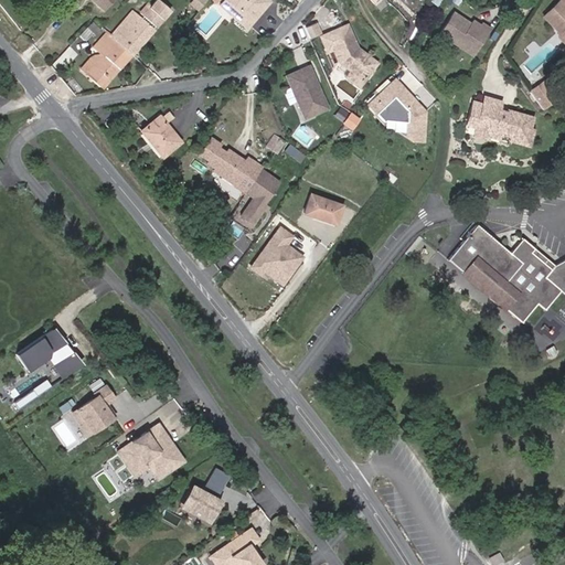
[(92,0),(104,11),(113,0),(92,0)]
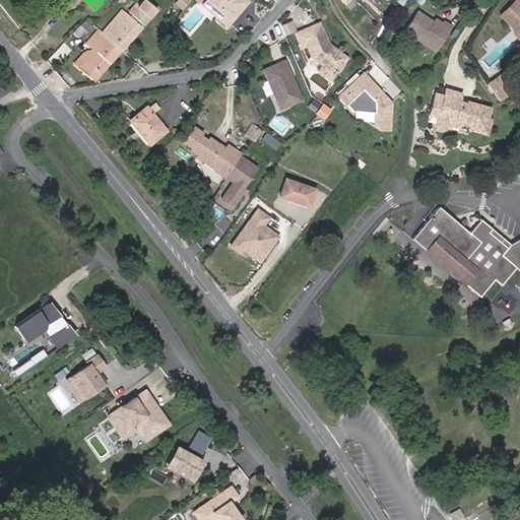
[(129,12),(144,24),(157,10),(146,0),(143,0),(138,7),(136,5),(129,12)]
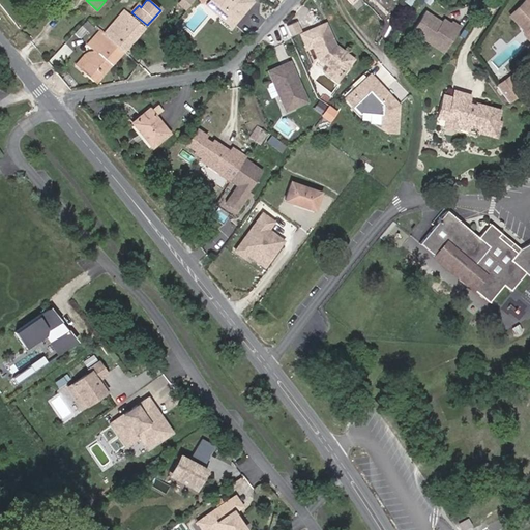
[(226,11),(212,0),(209,0),(206,5),(221,18),(226,11)]
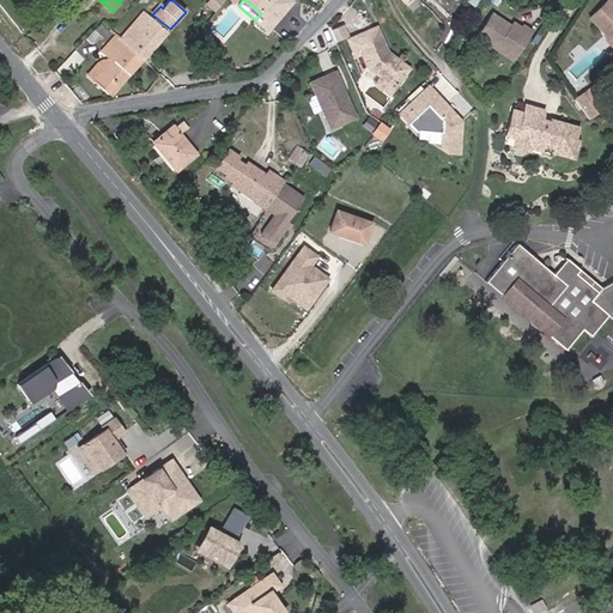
[(267,31),(293,1),(291,0),(246,0),(261,13),(255,20),(267,31)]
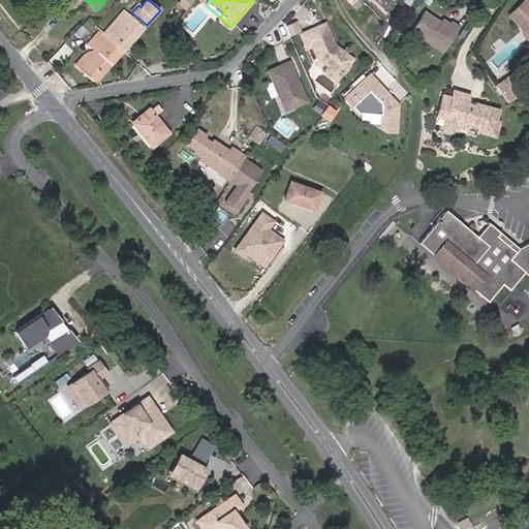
[(363,2),(361,0),(342,0),(354,10),(356,8),(363,3),(363,2)]
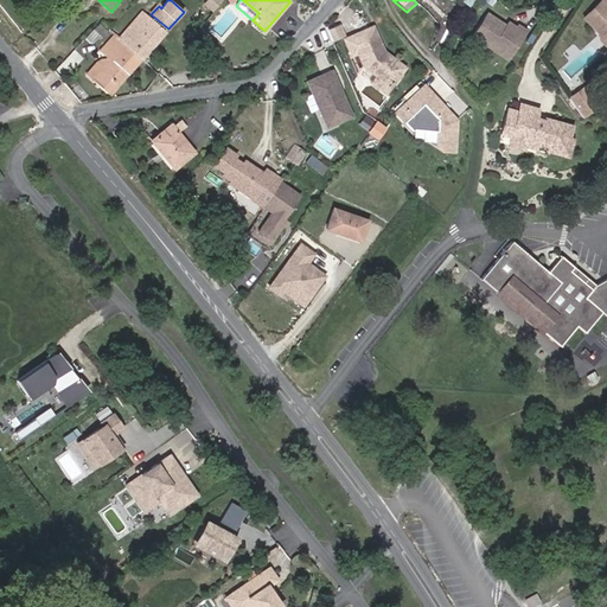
[(606,0),(601,0),(583,18),(599,33),(599,39),(606,46),(606,45),(606,0)]
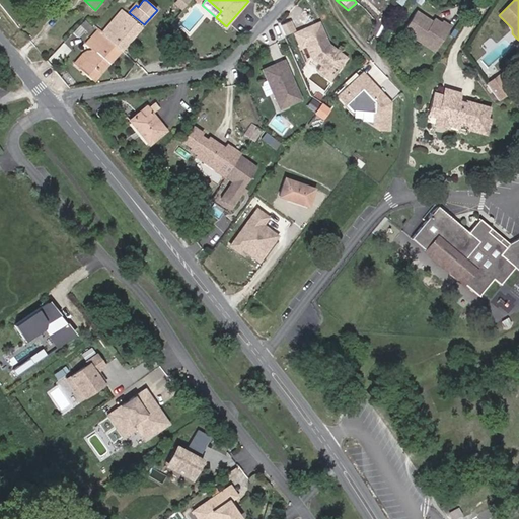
[(180,9),(181,7),(174,1),(172,2),(180,9)]
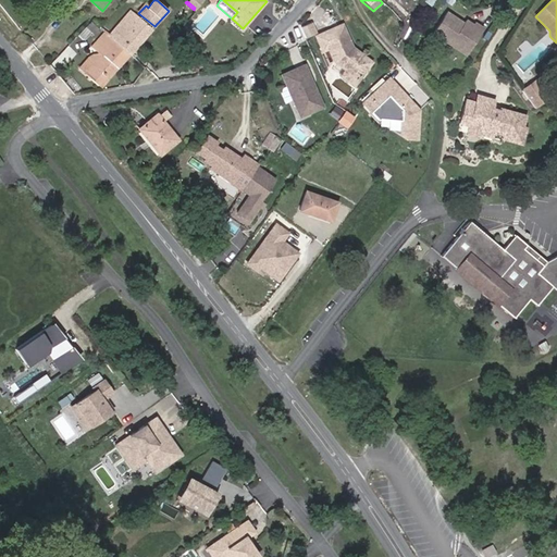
[(381,15),(387,10),(382,3),(375,9),(381,15)]
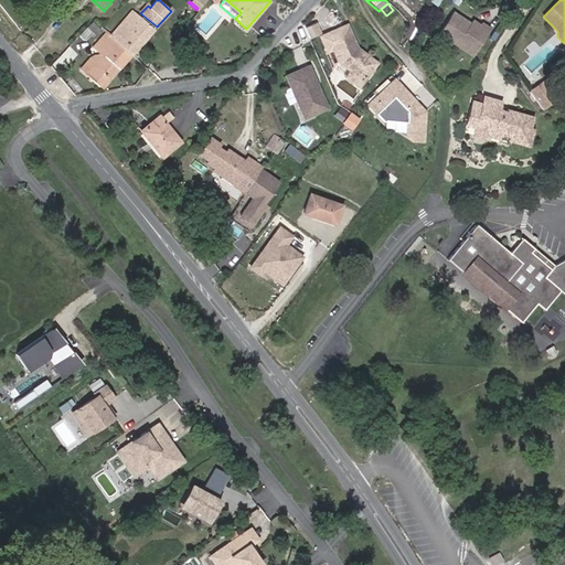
[(131,55),(155,29),(132,10),(110,34),(110,35),(131,55)]
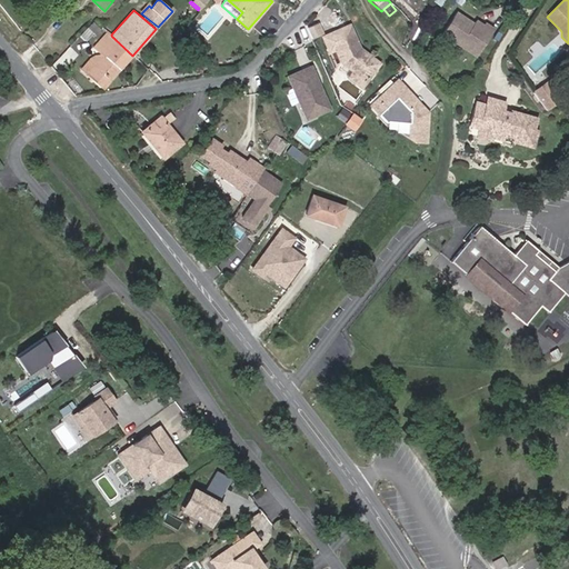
[(441,33),(475,56),(492,29),(485,23),(483,26),(476,21),(472,25),(456,13),(441,33)]
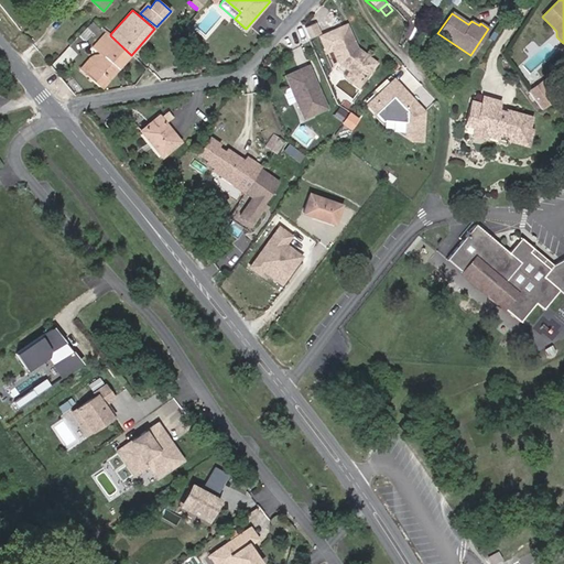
[(96,35),(101,30),(93,21),(87,26),(96,35)]
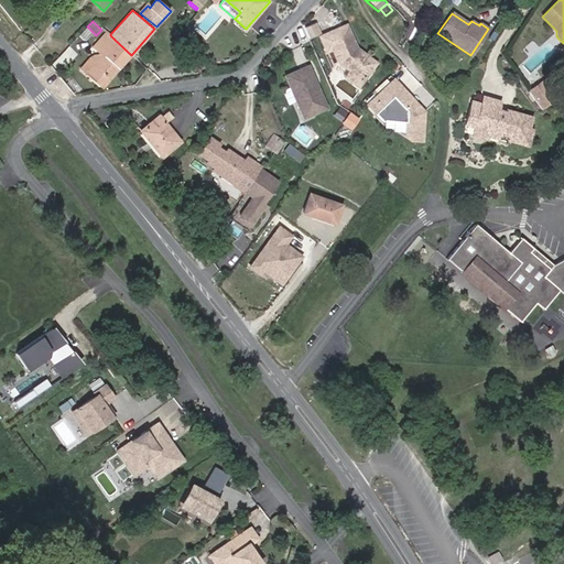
[(376,63),(356,49),(347,24),(320,36),(326,52),(333,49),(338,62),(350,71),(362,80),(376,63)]
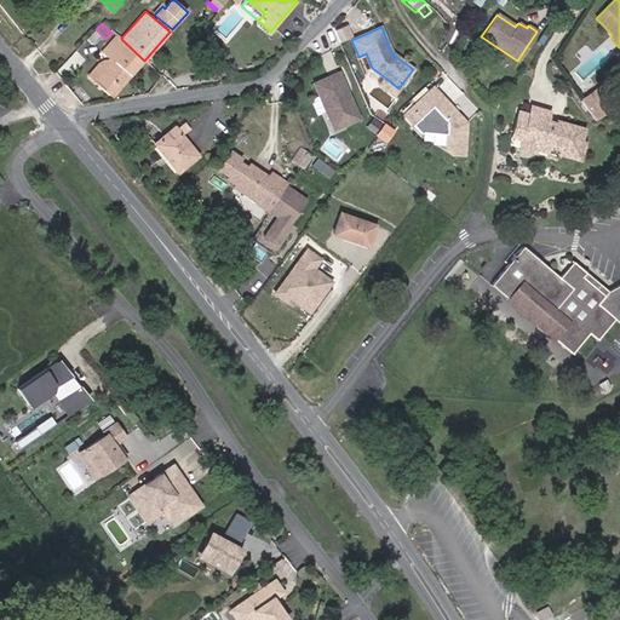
[(113,96),(144,61),(121,39),(121,38),(118,35),(103,51),(113,61),(101,62),(90,75),(113,96)]
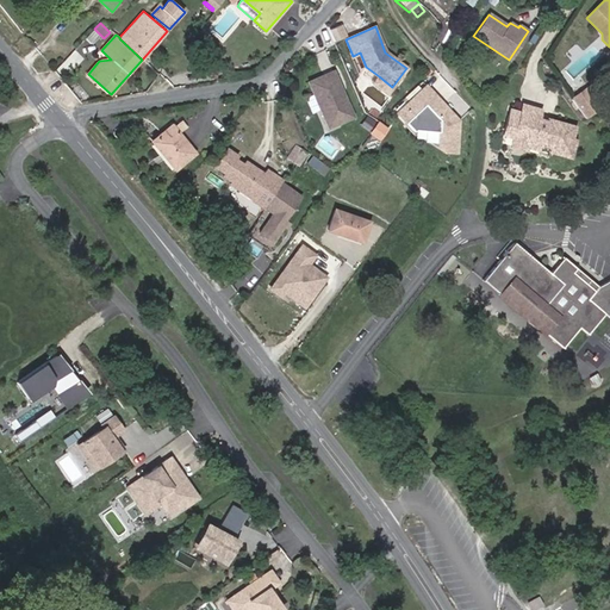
[(353,117),(334,72),(309,82),(328,128),(353,117)]
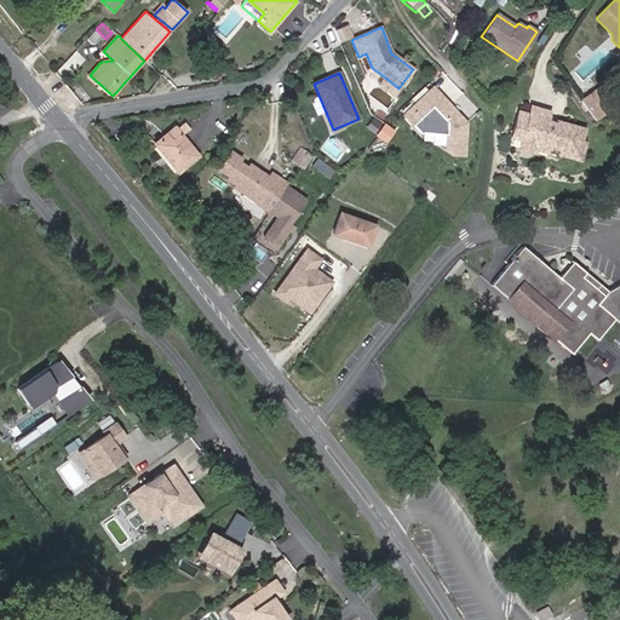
[(399,89),(385,78),(379,85),(394,96),(399,89)]
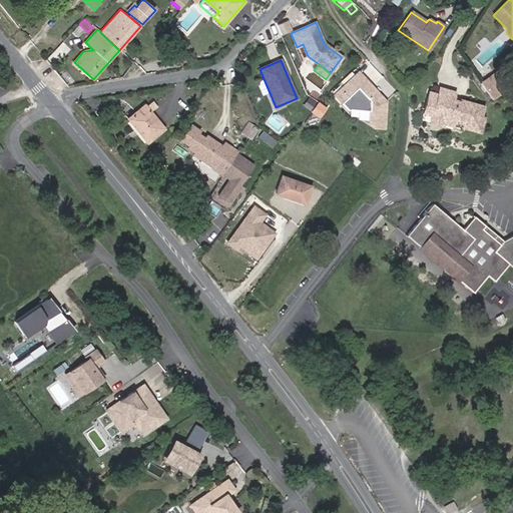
[(359,71),(333,95),(340,103),(341,102),(348,109),(350,108),(368,111),(368,116),(374,117),(373,127),(382,128),(385,112),(381,111),(381,106),(385,107),(386,101),(371,85),(367,89),(364,86),(369,82),(359,71)]
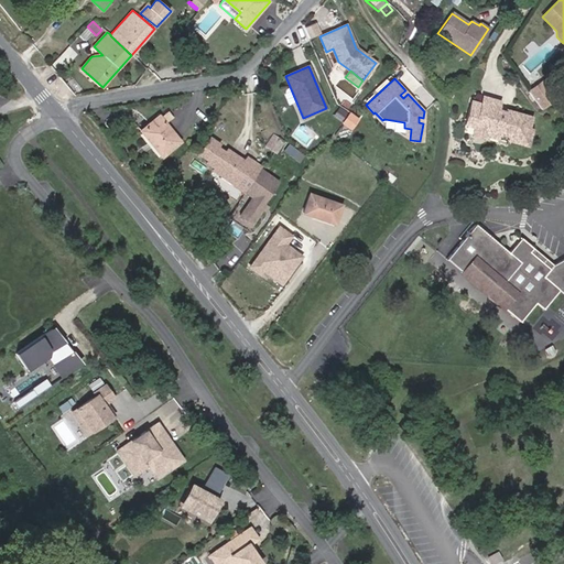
[(551,91),(543,82),(535,86),(543,97),(551,91)]
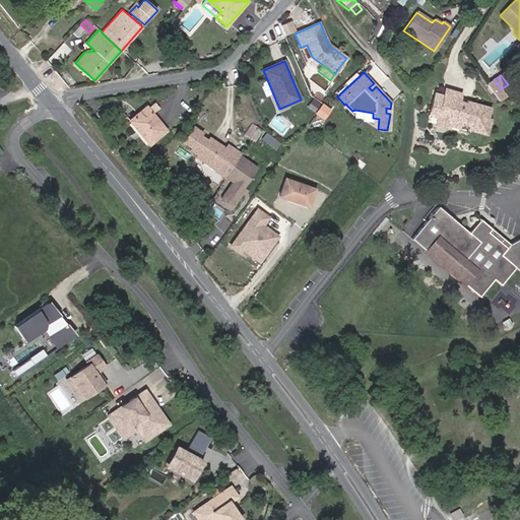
[(513,91),(508,84),(501,89),(494,79),(488,84),(500,101),(513,91)]
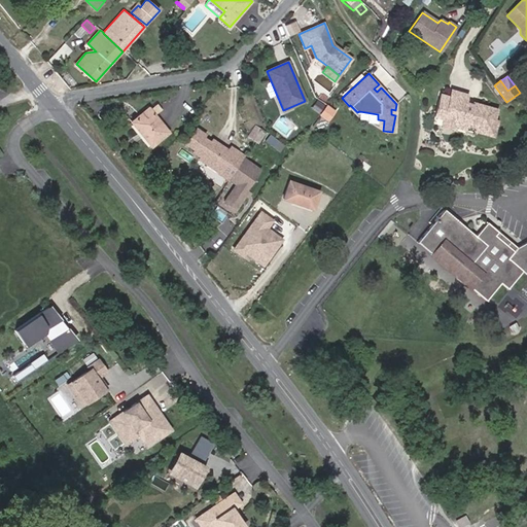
[(494,120),(497,110),(472,103),(472,105),(465,103),(466,101),(467,95),(452,91),(451,98),(442,95),(435,115),(444,118),(456,121),(454,126),(465,130),(467,125),(475,127),(475,130),(493,136),(497,121),(494,120)]
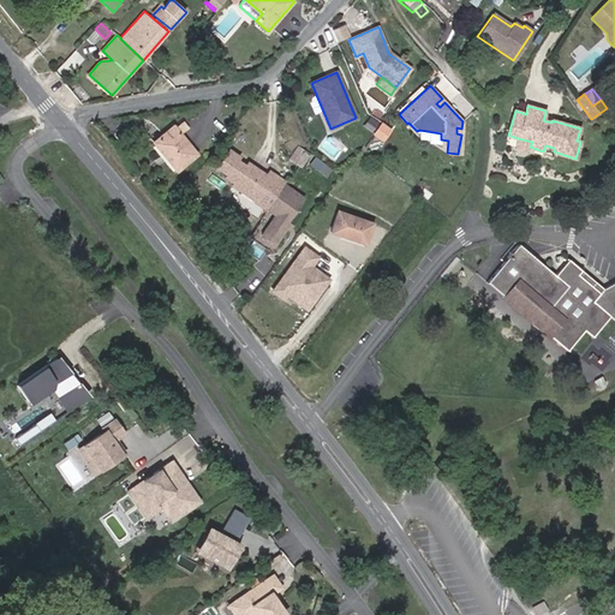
[(380,141),(388,129),(382,124),(374,137),(380,141)]
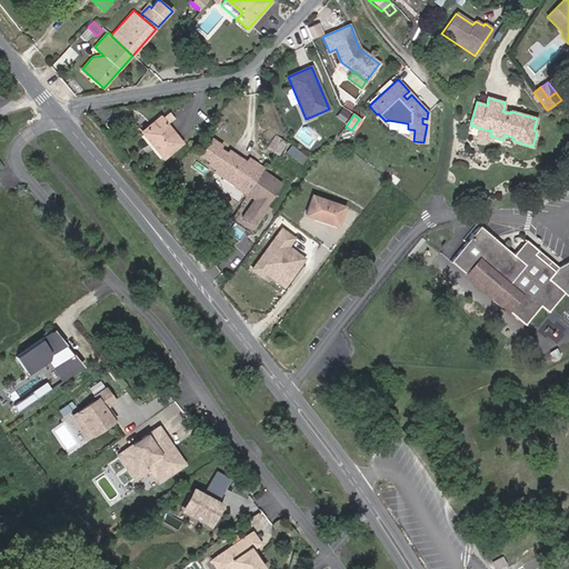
[(182,142),(160,117),(141,131),(162,158),(182,142)]
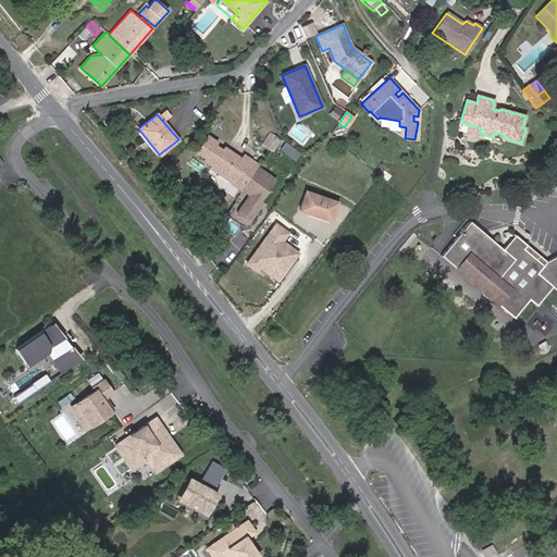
[(480,133),(482,128),(469,125),(467,133),(480,136),(480,133)]
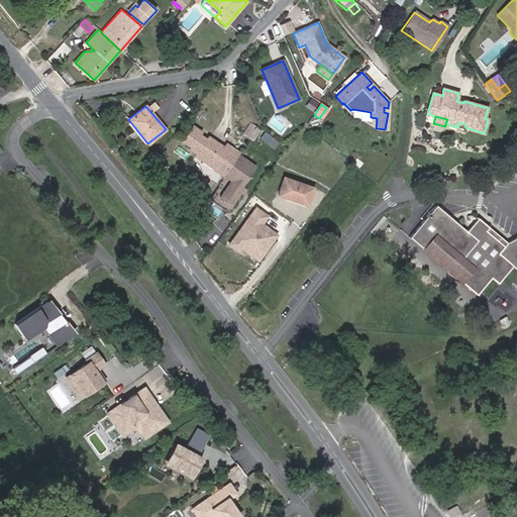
[(252,139),(260,129),(250,123),(243,133),(252,139)]
